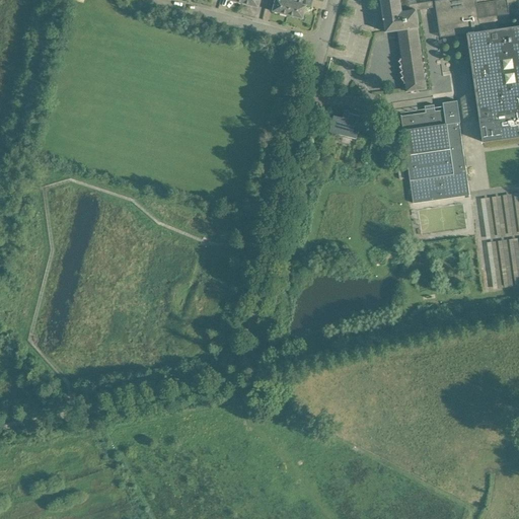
[(291,0),(275,0),(272,11),(288,15),(291,0)]
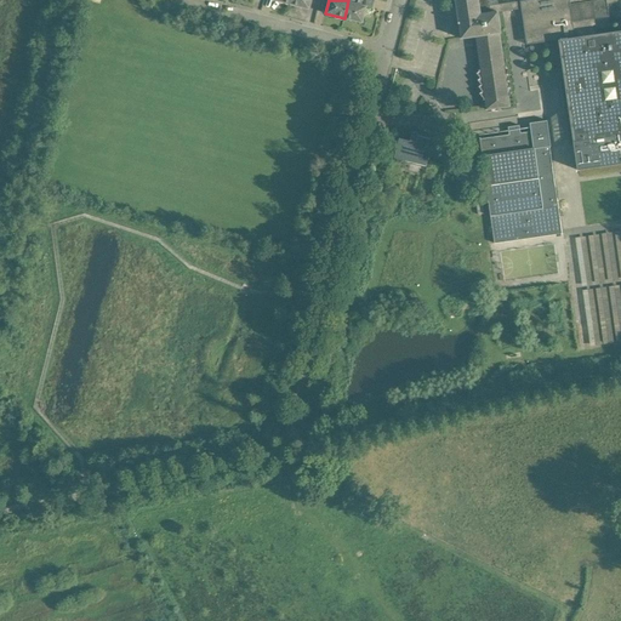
[(374,0),(348,0),(345,18),(363,23),(366,6),(372,9),(374,0)]
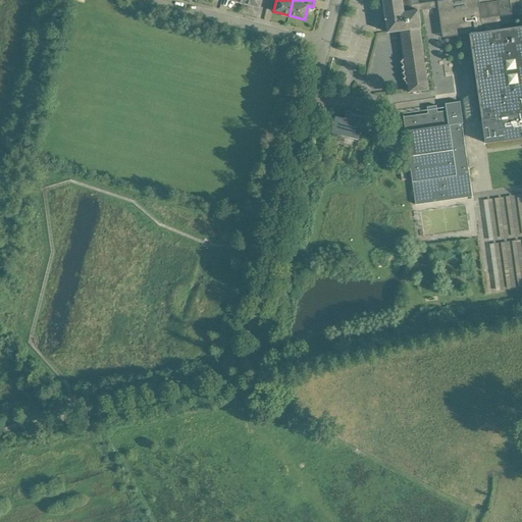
[(470,34),(485,143),(521,137),(521,25),(502,29),(498,0),(382,0),(385,18),(387,33),(400,31),(404,58),(402,59),(403,60),(401,61),(404,65),(402,67),(405,71),(403,72),(405,76),(403,79),(406,83),(407,84),(408,84),(409,92),(428,89),(427,81),(429,81),(430,74),(428,73),(429,68),(427,68),(428,63),(427,62),(428,57),(425,55),(424,56),(420,28),(421,28),(421,27),(420,23),(419,23),(417,14),(419,14),(419,11),(419,10),(438,7),(442,38),(470,34)]
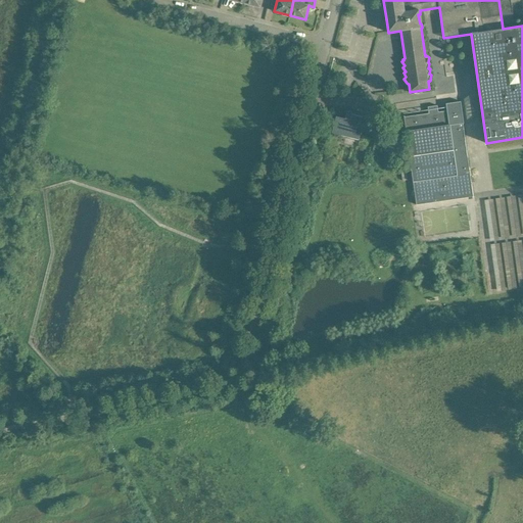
[(417,204),(473,197),(459,93),(443,95),(444,102),(436,103),(435,97),(426,98),(427,104),(402,108),(417,204)]
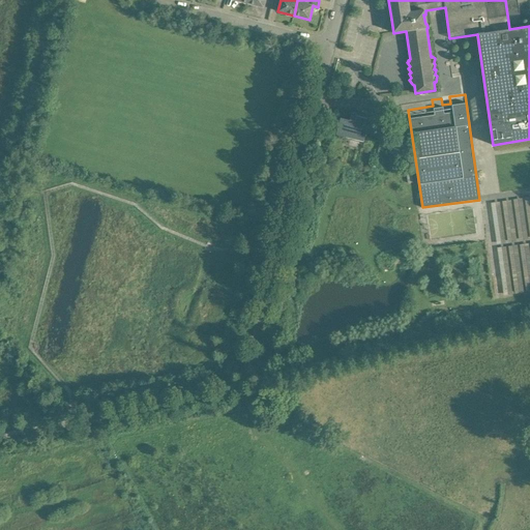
[(341,118),(336,135),(347,137),(364,142),(369,125),(365,124),(367,118),(357,116),(357,114),(356,114),(356,113),(355,113),(354,113),(353,113),(352,113),(350,120),(341,118)]
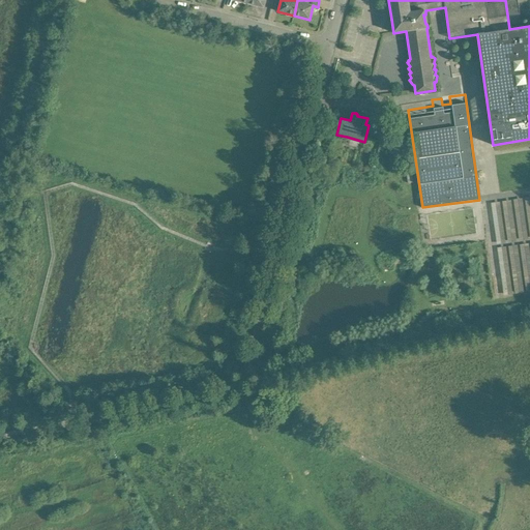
[(529,196),(492,201),(502,293),(529,290),(529,196)]
